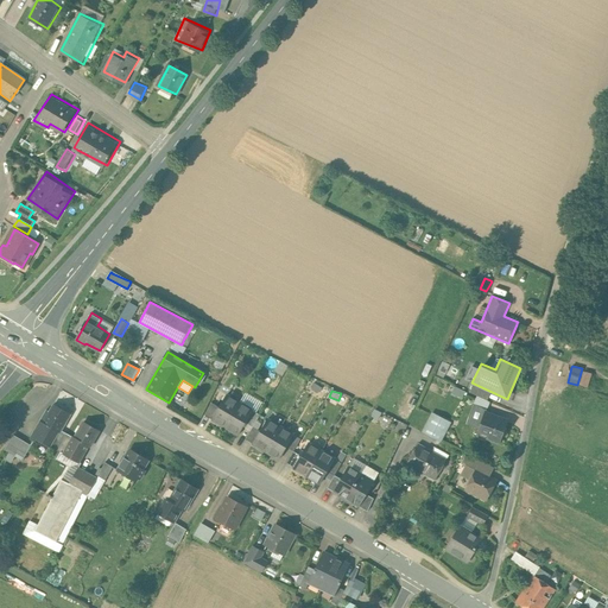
[(211,419),(225,428),(239,403),(226,396),(211,419)]
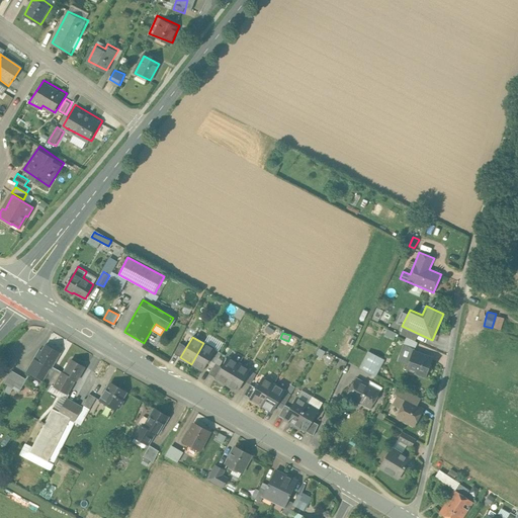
[(415,348),(417,342),(407,337),(405,343),(415,348)]
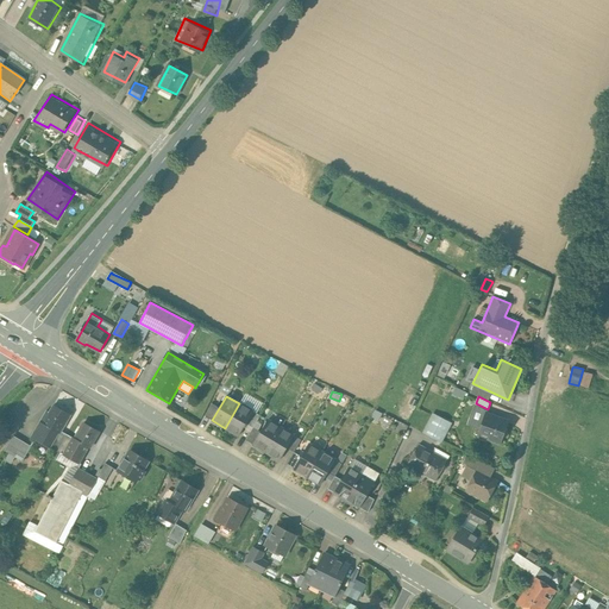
[(205,416),(212,420),(219,408),(212,403),(205,416)]
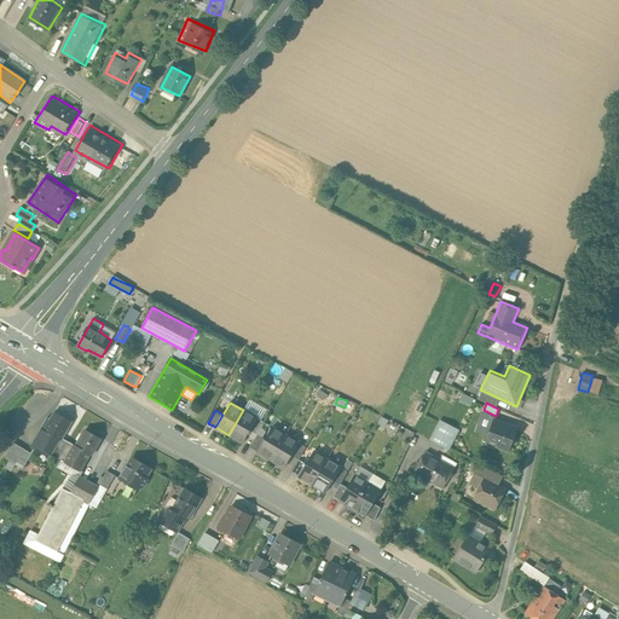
[(243,410),(229,435),(243,443),(258,418),(243,410)]
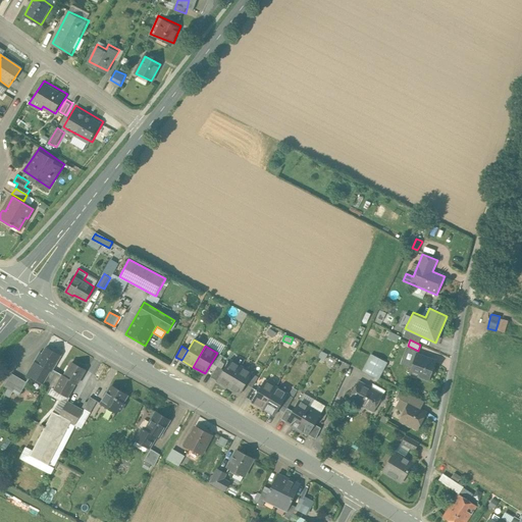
[(411,369),(420,372),(419,376),(429,380),(436,362),(426,358),(427,357),(417,353),(417,351),(408,346),(401,364),(412,367),(411,369)]
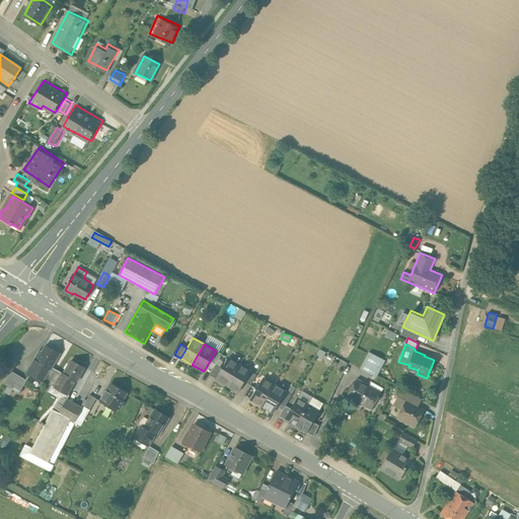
[(43,381),(49,371),(50,371),(51,369),(52,369),(60,354),(46,346),(42,352),(40,351),(33,359),(34,360),(27,373),(43,381)]
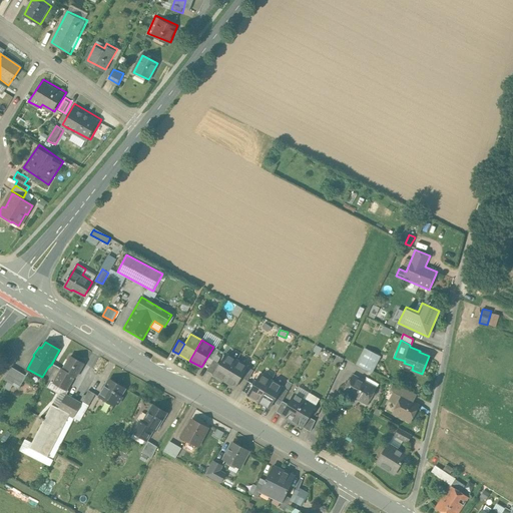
[(213,361),(216,356),(219,350),(213,347),(207,357),(213,361)]
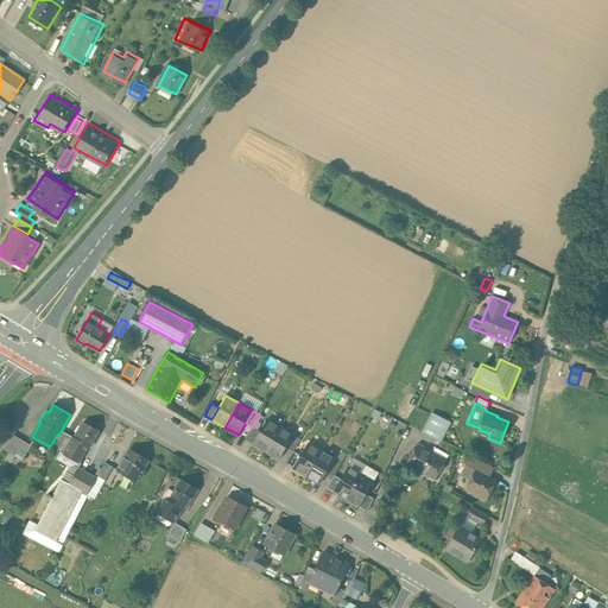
[(432,413),(429,420),(423,432),(441,442),(450,423),(432,413)]
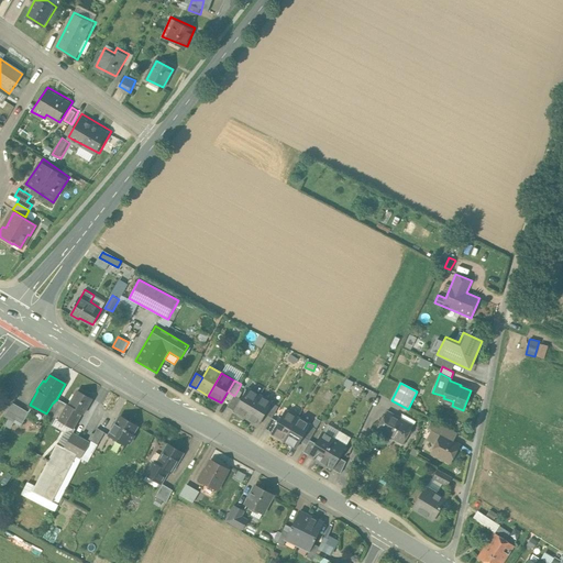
[(260,396),(247,388),(234,410),(246,418),(260,396)]
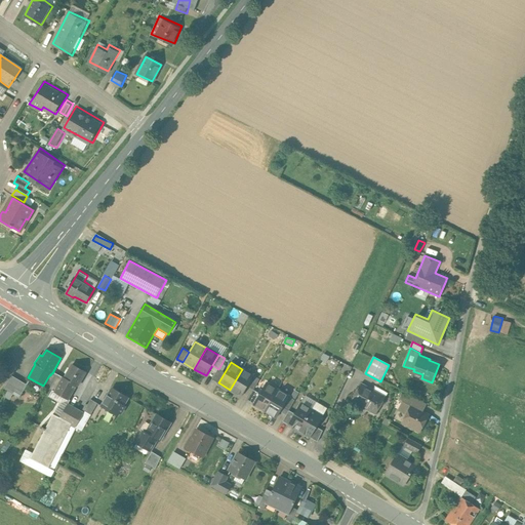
[(77,386),(78,382),(84,372),(72,365),(65,378),(64,377),(54,392),(66,398),(74,384),(77,386)]
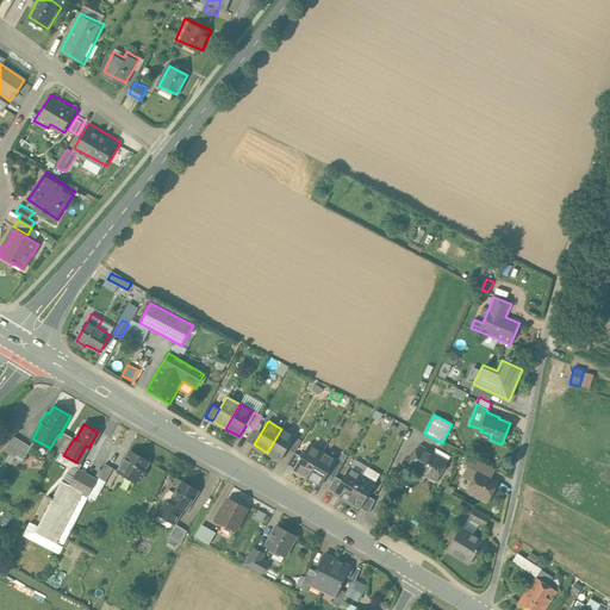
[(254,444),(261,433),(260,433),(254,429),(247,441),(254,444)]
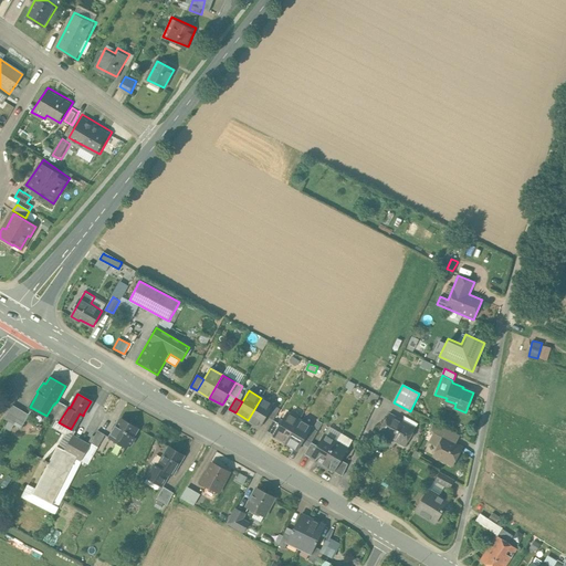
[(260,428),(265,418),(265,417),(273,405),(261,398),(248,420),(260,428)]
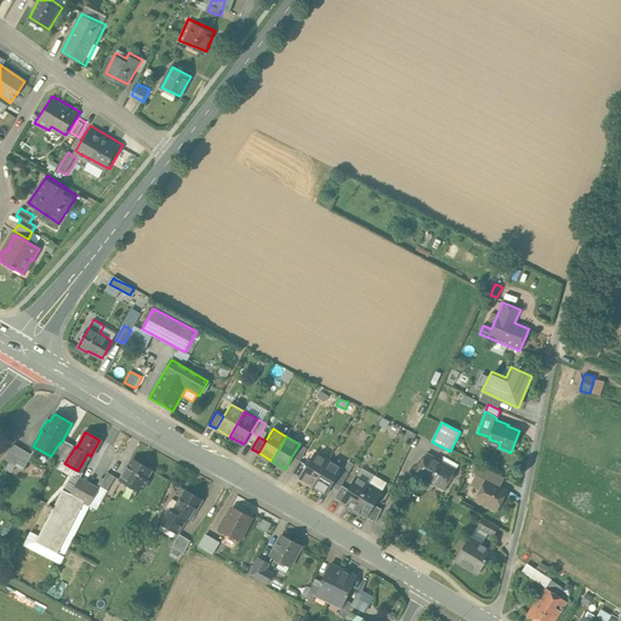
[(58,460),(64,449),(68,443),(63,440),(61,442),(52,456),(58,460)]
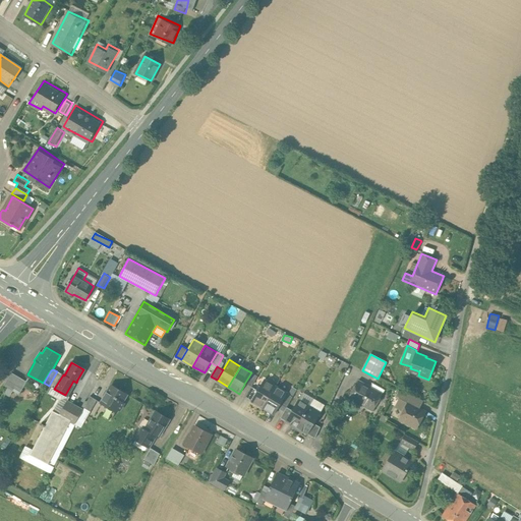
[(57,371),(55,374),(49,386),(54,389),(62,374),(57,371)]
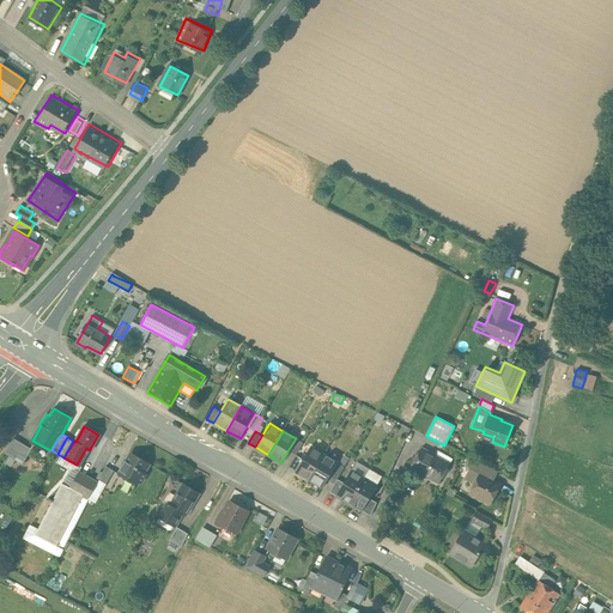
[(14,460),(19,451),(23,444),(13,438),(5,453),(14,460)]
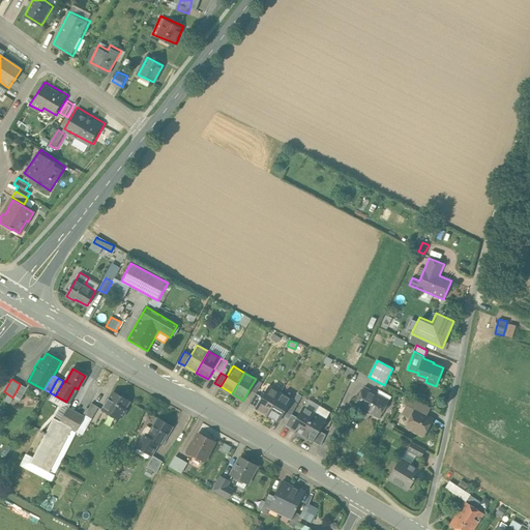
[(256,393),(262,383),(256,379),(249,390),(256,393)]
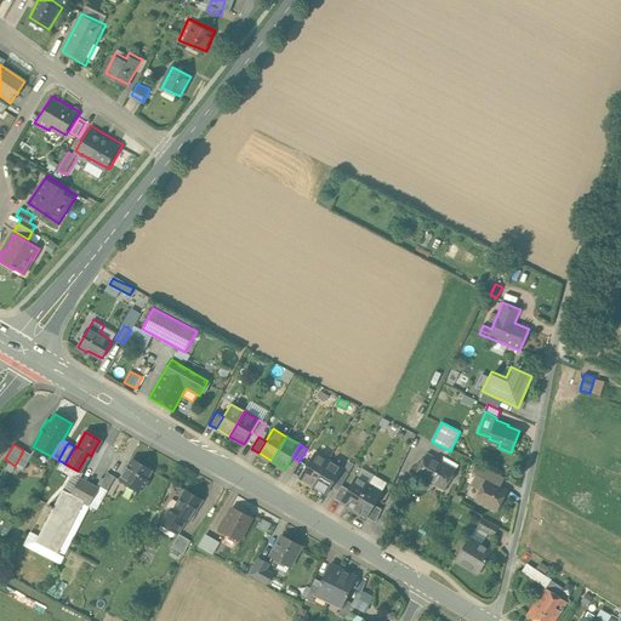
[(22,469),(29,459),(29,457),(30,455),(24,450),(15,466),(22,469)]
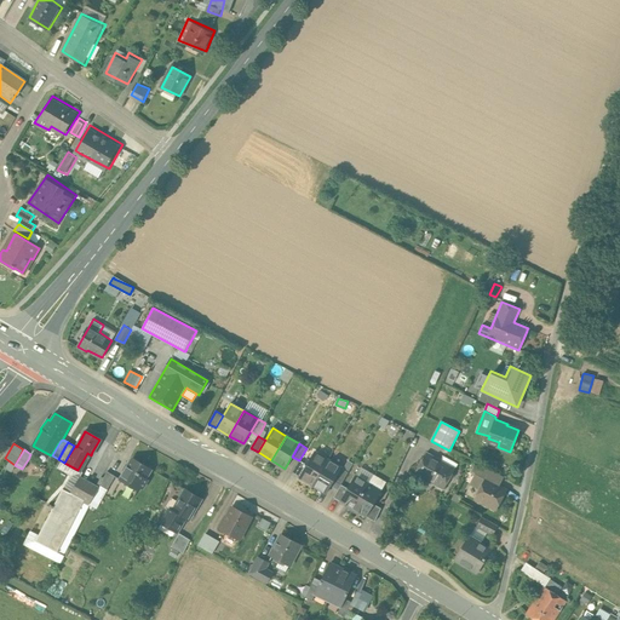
[(299,477),(313,484),(328,460),(314,452),(299,477)]
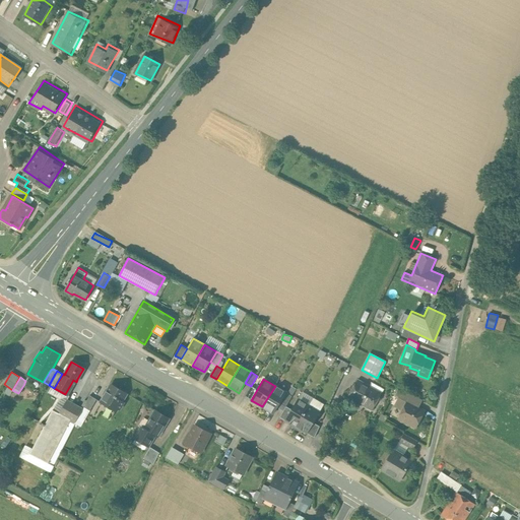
[(359,380),(352,390),(348,397),(362,404),(372,387),(359,380)]
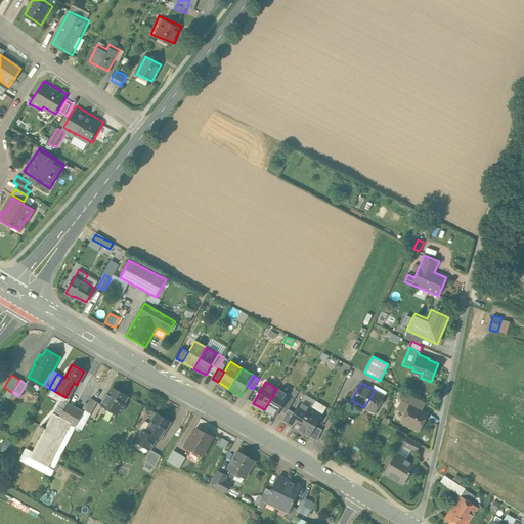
[(101,405),(115,413),(116,415),(127,397),(113,387),(112,387),(101,405)]
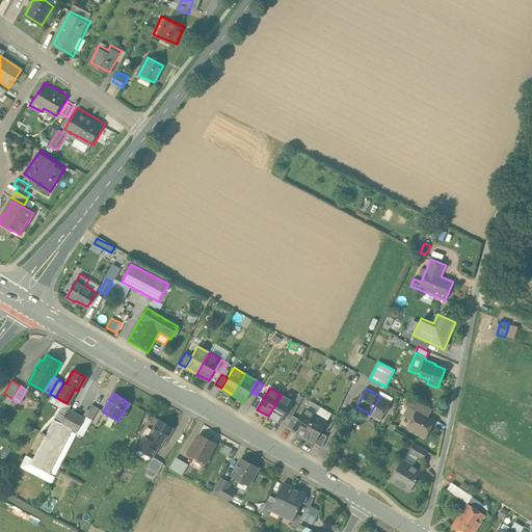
[(250,405),(257,409),(263,399),(257,395),(250,405)]
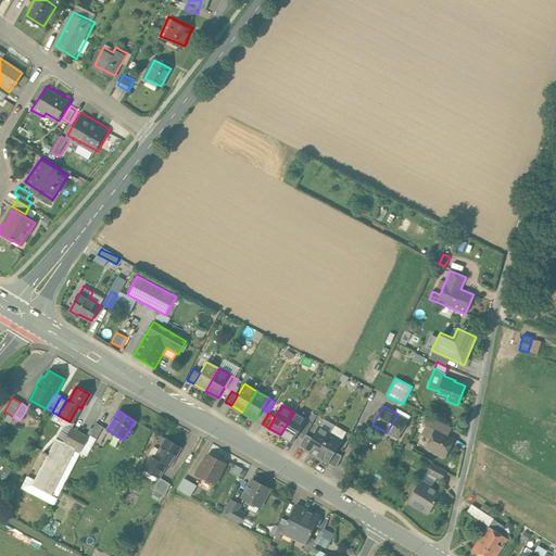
[(305,420),(294,413),(280,434),(292,442),(305,420)]
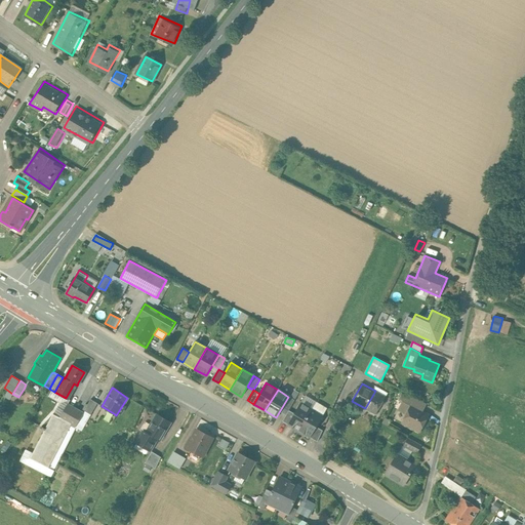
[(376,414),(377,412),(387,397),(375,391),(365,408),(376,414)]
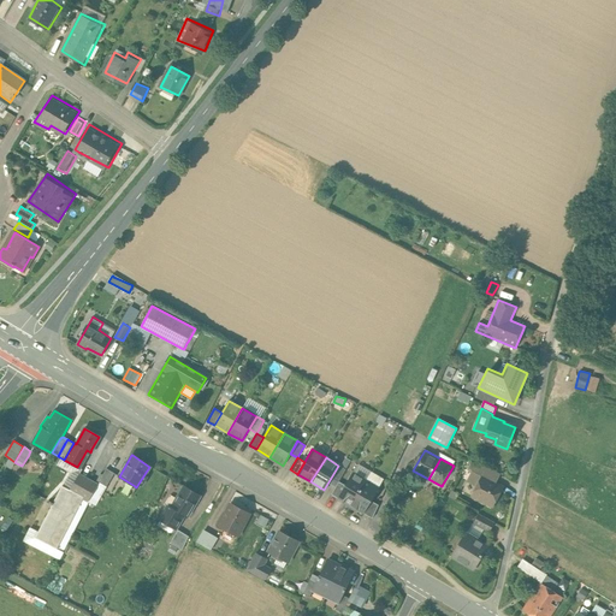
[(472,472),(479,475),(481,477),(483,477),(489,480),(492,472),(477,463),(472,472)]
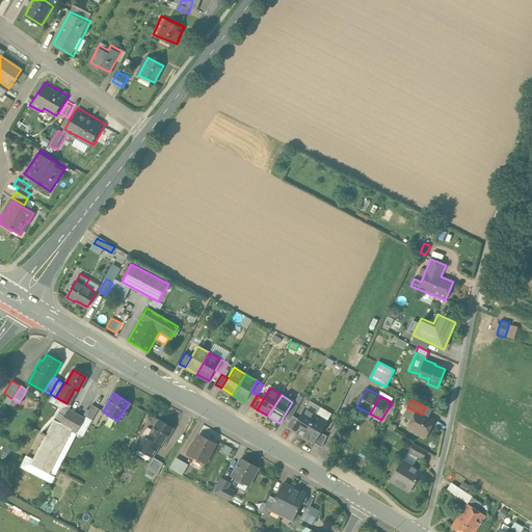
[(298,405),(293,402),(286,413),(292,416),(298,405)]
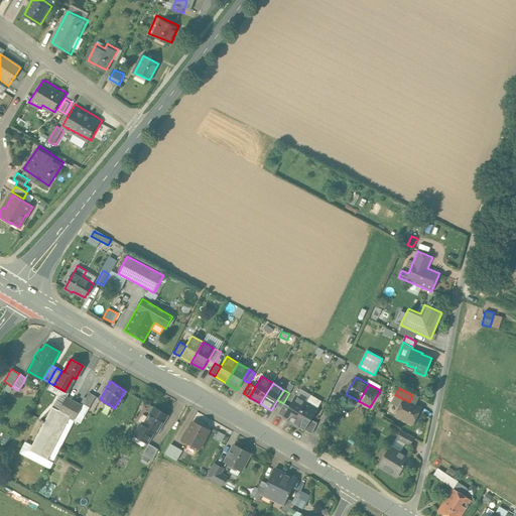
[(89,407),(90,405),(96,396),(88,392),(82,404),(89,407)]
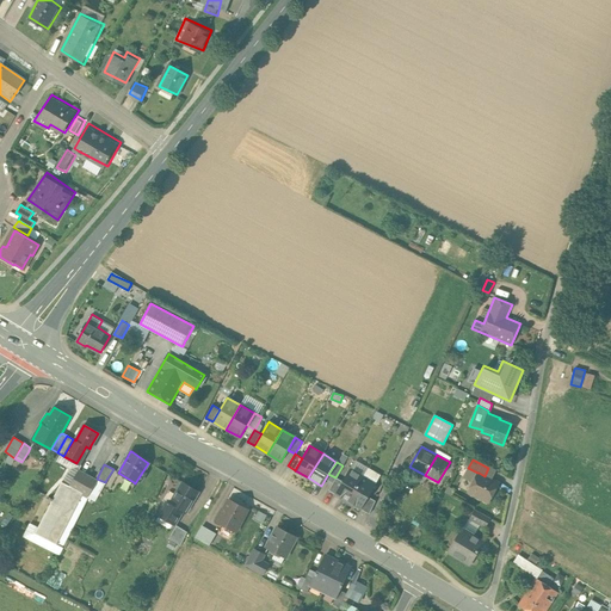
[(335,493),(340,495),(341,497),(341,498),(347,501),(362,477),(350,469),(335,493)]
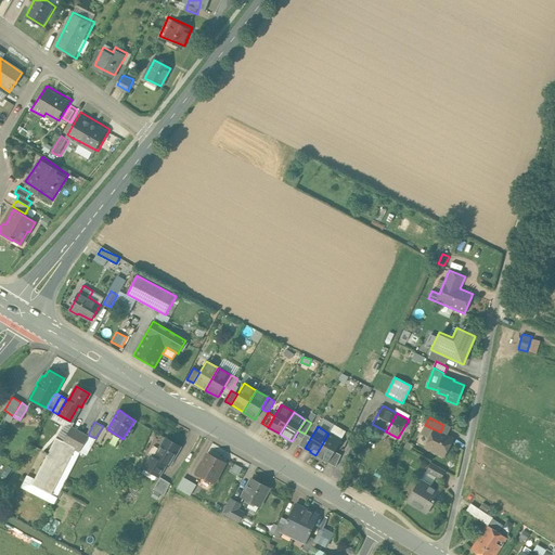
[(452,439),(438,431),(435,429),(434,430),(425,426),(422,434),(430,438),(425,447),(443,456),(452,439)]
